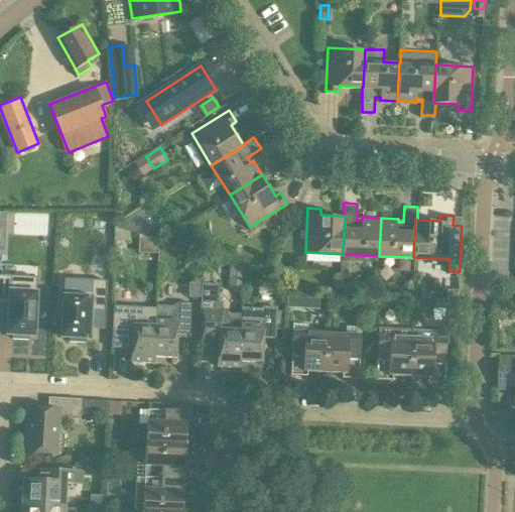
[(131,239),(132,230),(115,225),(115,239),(131,239)]
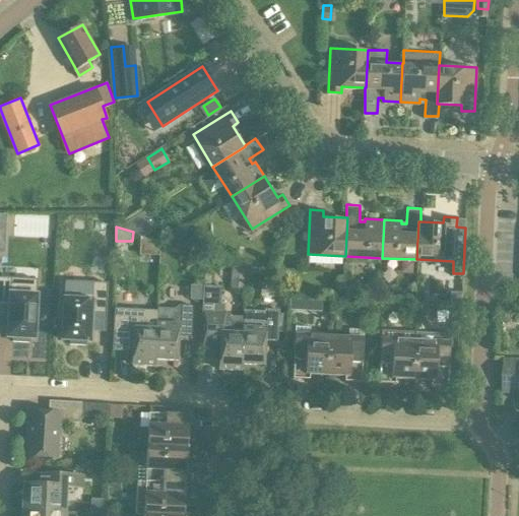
[(176,234),(171,246),(182,250),(186,238),(176,234)]
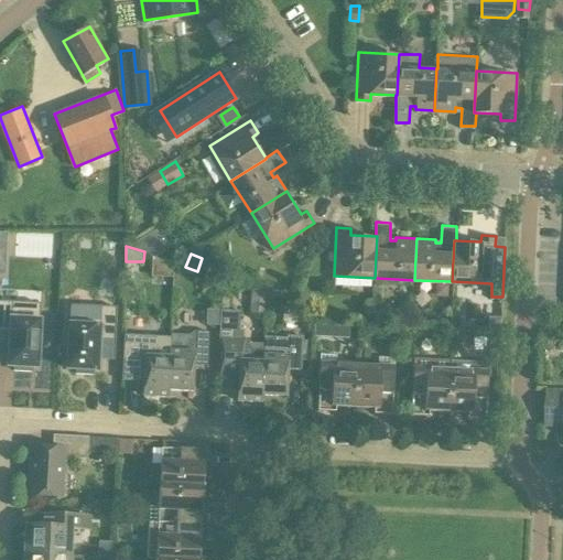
[(267,290),(250,290),(250,310),(267,311),(267,290)]
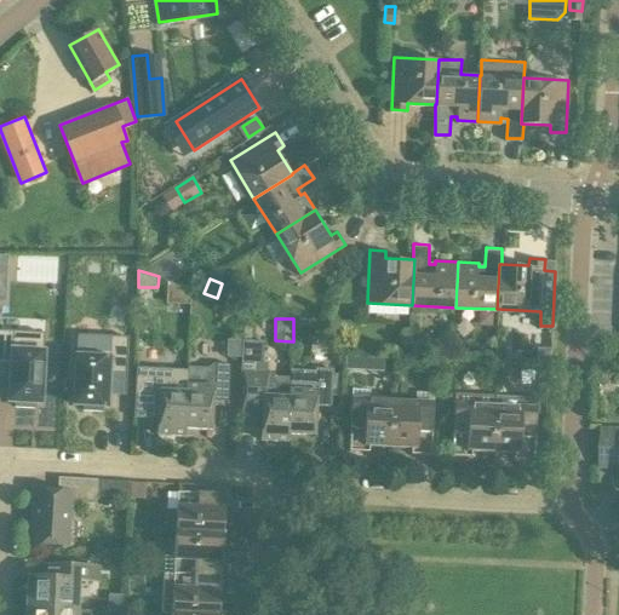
[(0,328),(0,362),(12,363),(10,400),(17,400),(16,404),(35,406),(35,401),(41,401),(45,331),(0,328)]
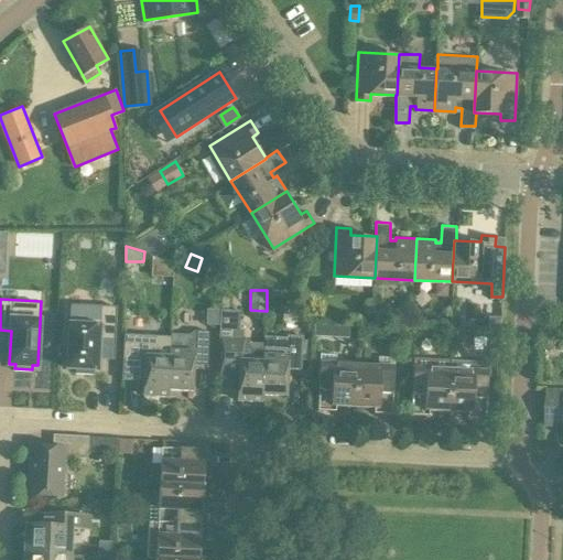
[(71,316),(68,367),(77,367),(77,372),(93,373),(93,368),(98,368),(100,337),(117,338),(119,305),(103,304),(101,318),(71,316)]
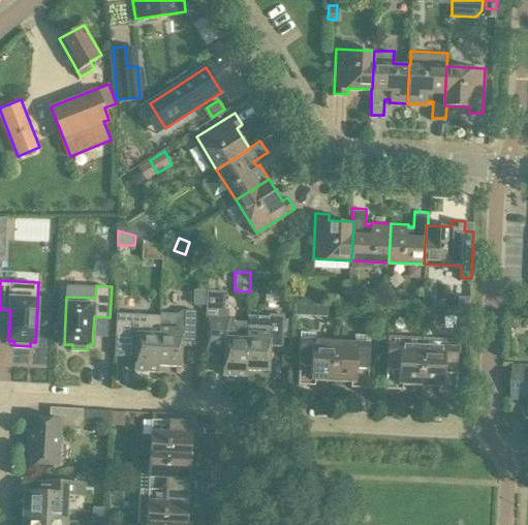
[(248,319),(236,319),(227,310),(227,289),(207,289),(205,348),(224,348),(223,373),(247,375),(247,368),(246,368),(248,319)]
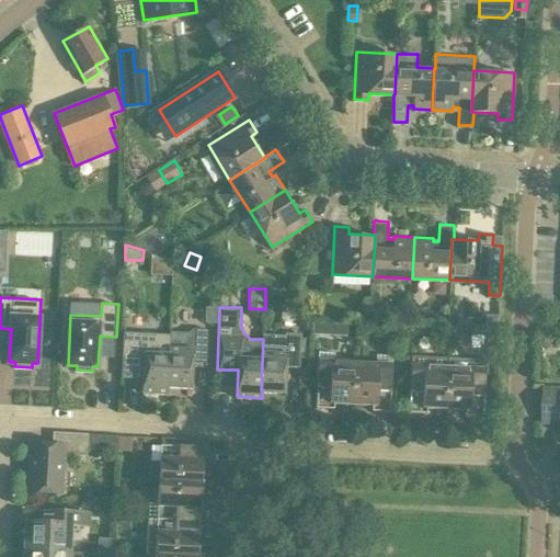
[(315,332),(332,333),(332,322),(315,321),(315,332)]
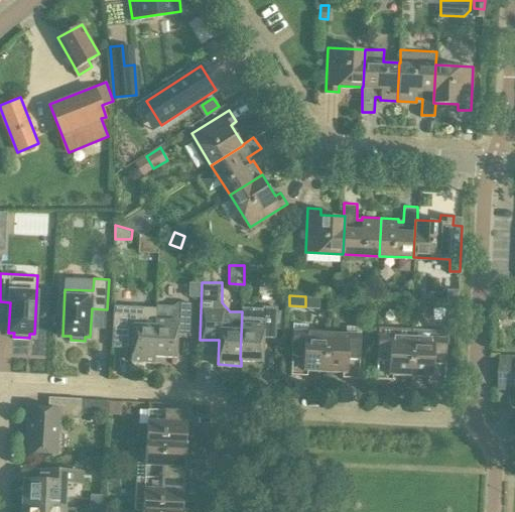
[(156,325),(153,355),(155,355),(176,356),(178,327),(190,328),(191,301),(178,300),(174,304),(156,303),(155,325),(156,325)]
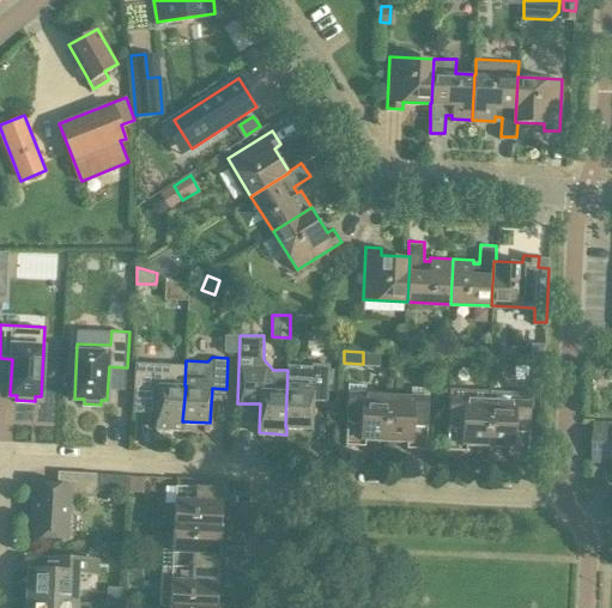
[(135,360),(133,411),(134,411),(134,401),(158,402),(157,427),(183,429),(185,421),(182,421),(186,385),(185,385),(186,363),(162,362),(135,360)]
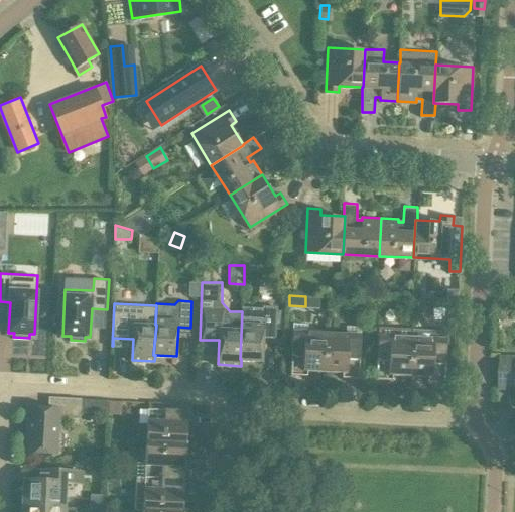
[(507,303),(495,303),(494,315),(507,316),(507,303)]
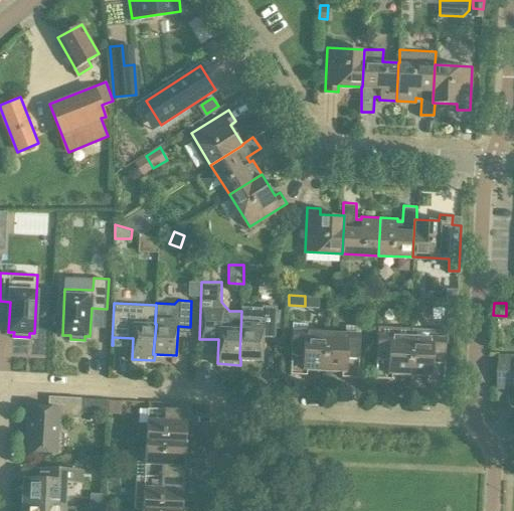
[(241,305),(241,311),(239,358),(240,358),(262,359),(264,330),(276,331),(278,305),(264,304),(259,308),(257,306),(241,305)]
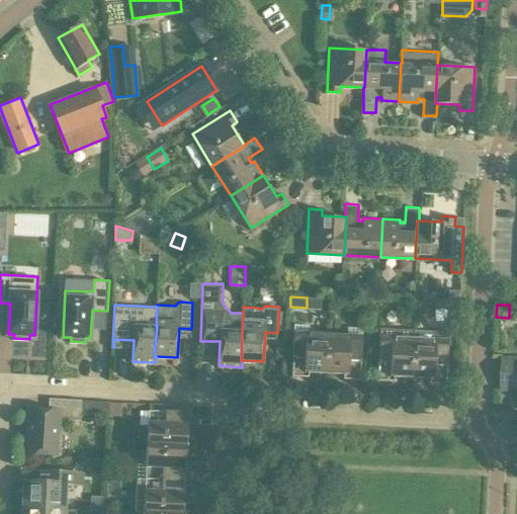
[(294,331),(292,375),(310,376),(310,371),(327,371),(329,333),(309,332),(310,324),(295,323),(294,331)]
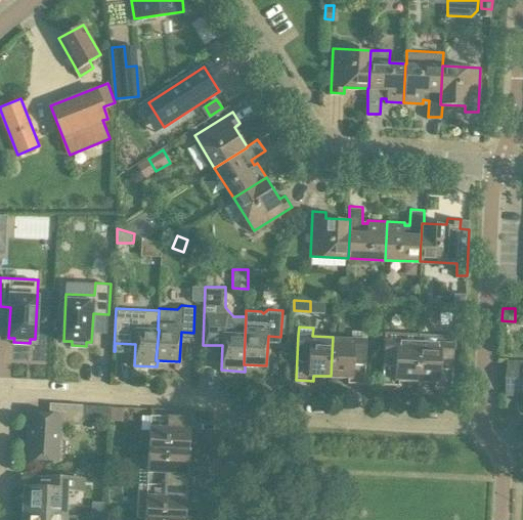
[(352,338),(333,337),(331,376),(348,377),(347,383),(365,383),(367,338),(367,330),(352,330),(352,338)]
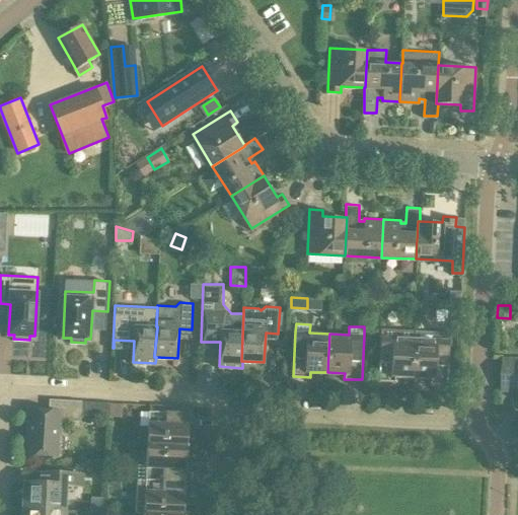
[(380,336),(378,380),(395,381),(396,376),(413,376),(415,329),(381,327),(380,336)]
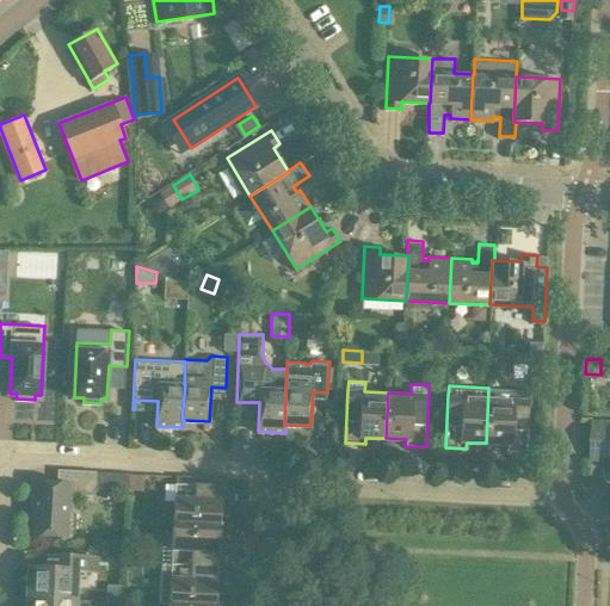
[(530,390),(488,388),(486,443),(507,444),(506,451),(527,452),(530,400),(530,390)]
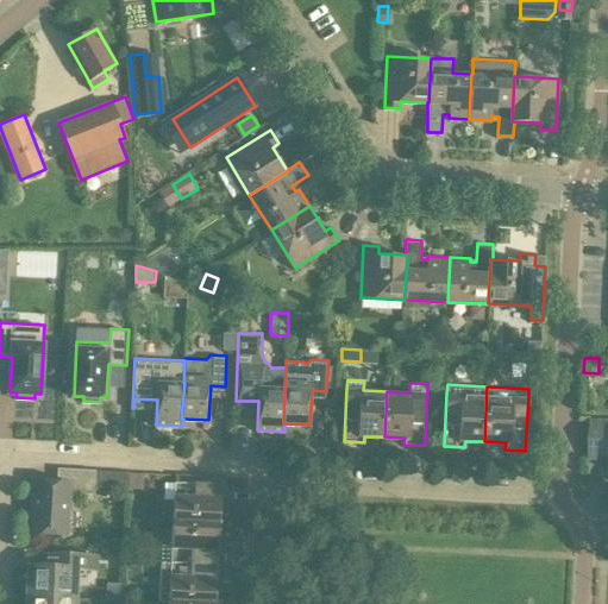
[(607,419),(591,417),(589,457),(607,457),(607,419)]
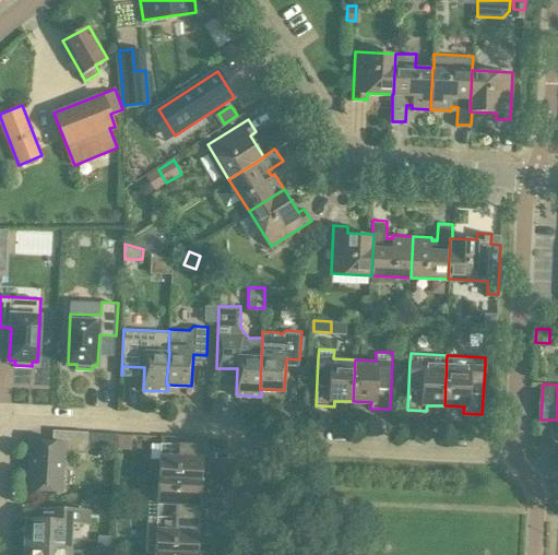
[(118,432),(88,430),(54,428),(52,441),(31,440),(28,488),(61,489),(64,445),(118,447),(118,432)]
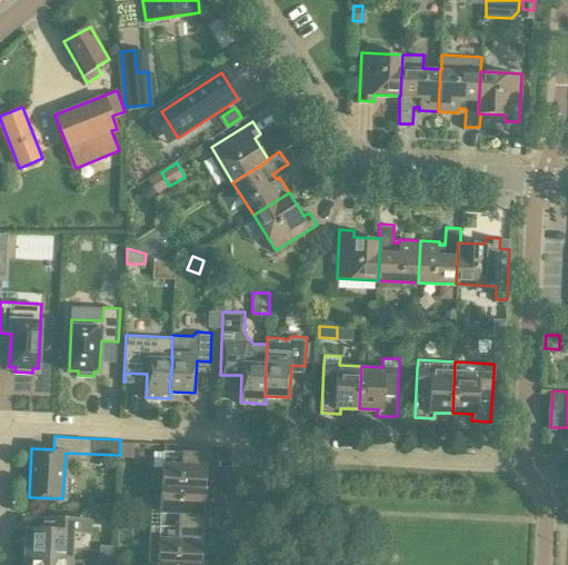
[(162,466),(161,488),(205,489),(206,471),(211,471),(213,444),(165,443),(163,450),(155,449),(155,465),(162,466)]
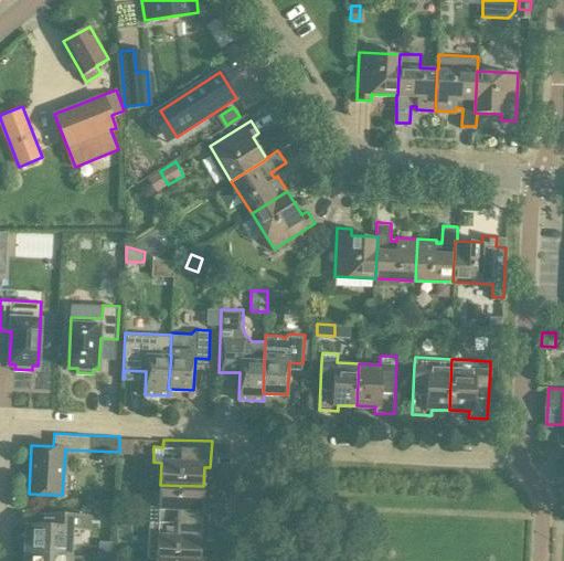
[(203,486),(160,485),(160,505),(151,505),(150,521),(208,524),(209,505),(202,505),(203,486)]
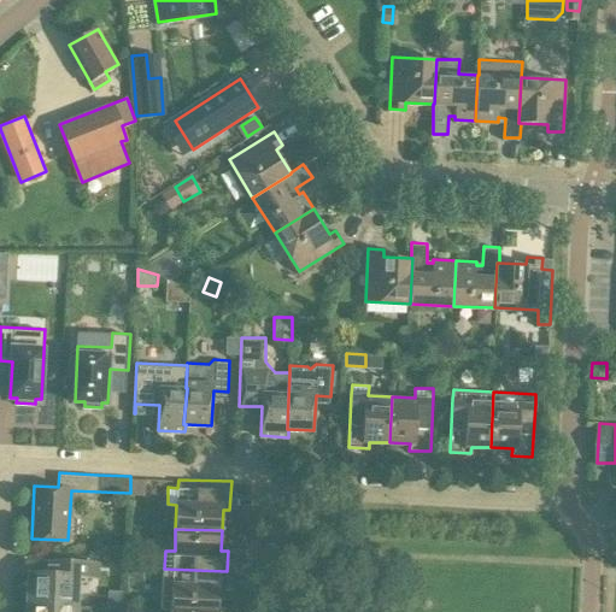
[(30,572),(28,602),(77,605),(78,575),(93,576),(94,562),(46,559),(46,572),(30,572)]
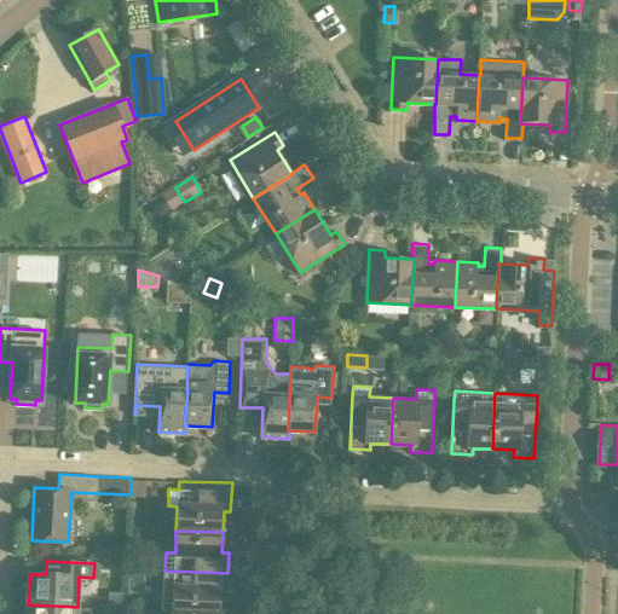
[(162,610),(172,610),(215,613),(219,613),(220,592),(226,592),(227,573),(165,571),(162,610)]
